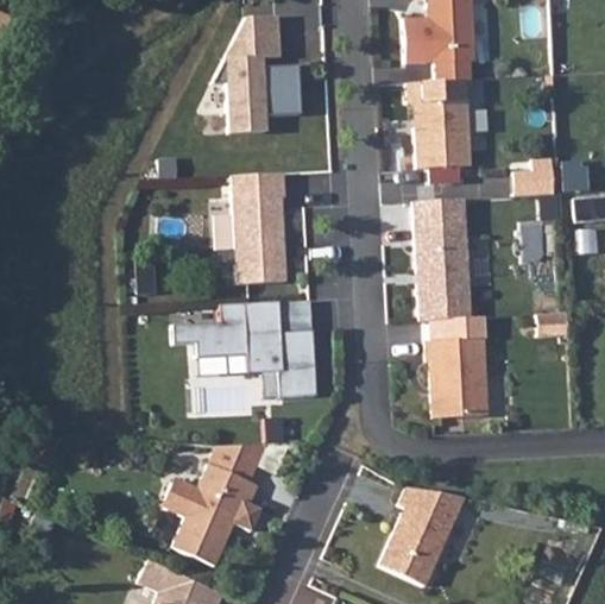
[(435,62),(436,82),(466,80),(472,80),(471,61),(476,61),(471,0),(427,0),(428,8),(434,7),(435,18),(403,19),(405,64),(435,62)]
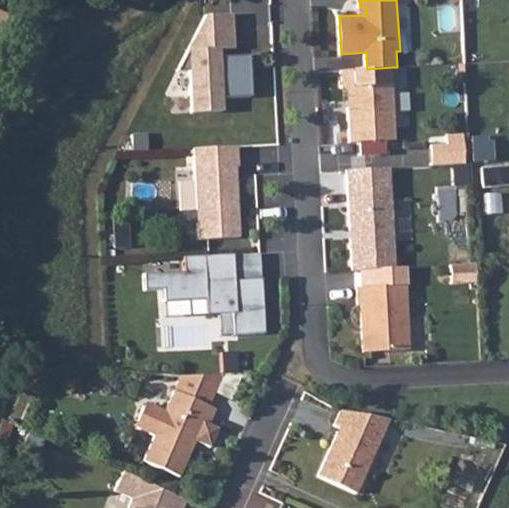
[(17,9),(1,2),(0,4),(0,17),(11,23),(17,9)]
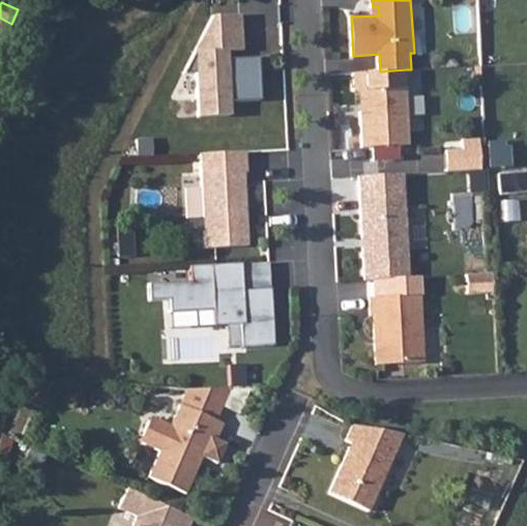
[(242,15),(214,16),(184,74),(198,72),(200,116),(232,115),(232,101),(262,99),(260,56),(229,58),(229,51),(244,50),(242,15)]
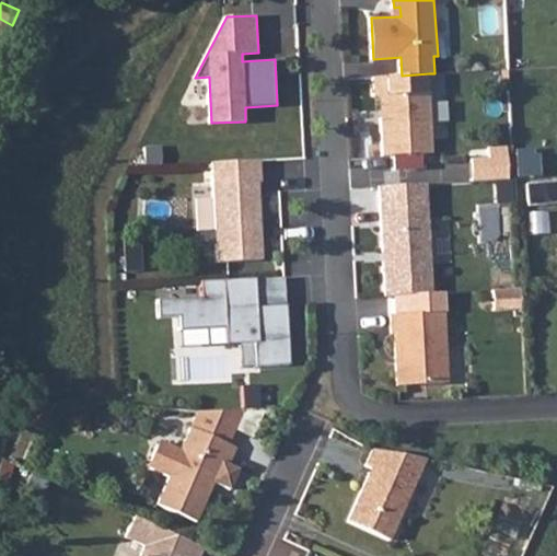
[(402,76),(374,77),(375,95),(385,95),(386,117),(382,117),(384,155),(433,152),(429,73),(402,76)]
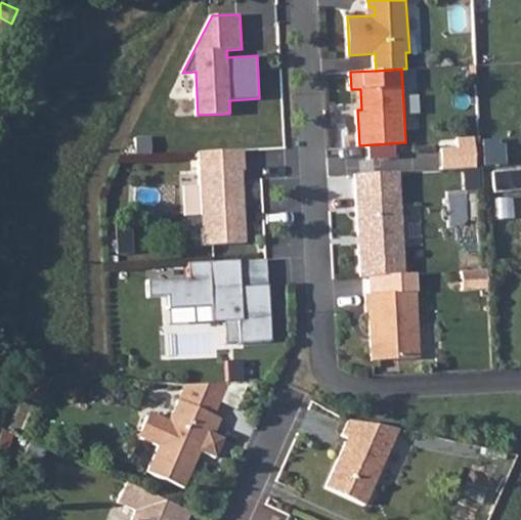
[(443,148),(444,169),(478,167),(477,137),(460,138),(460,147),(443,148)]
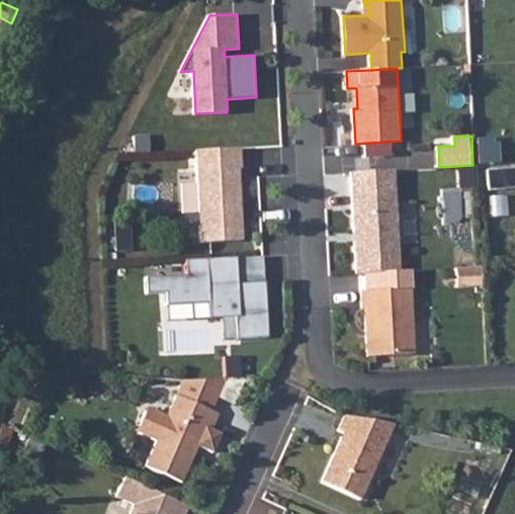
[(242,148),(196,150),(202,242),(244,240),(241,185),(237,181),(236,169),(243,168),(242,148)]
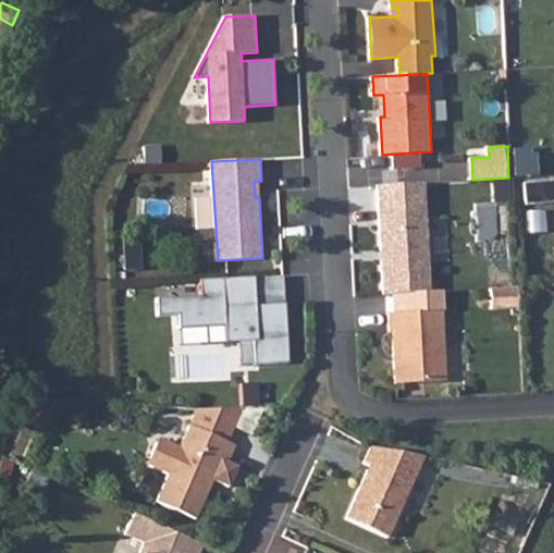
[(553,175),(521,181),(526,199),(553,194),(553,175)]
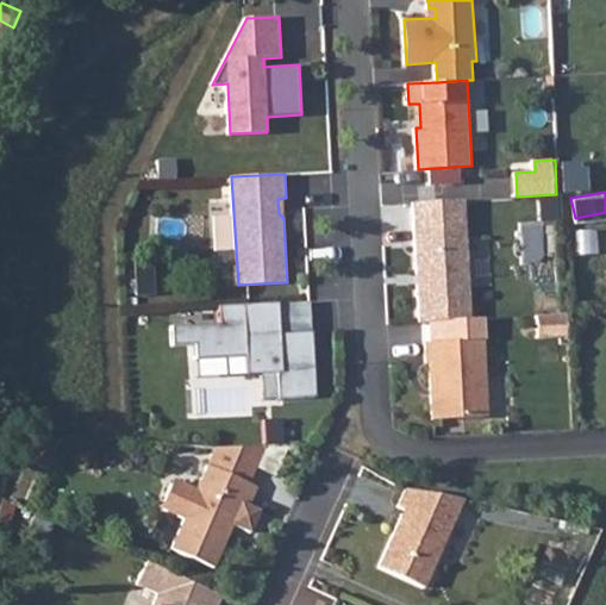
[(418,284),(420,322),(472,318),(466,197),(410,195),(418,273),(423,276),(423,284),(418,284)]
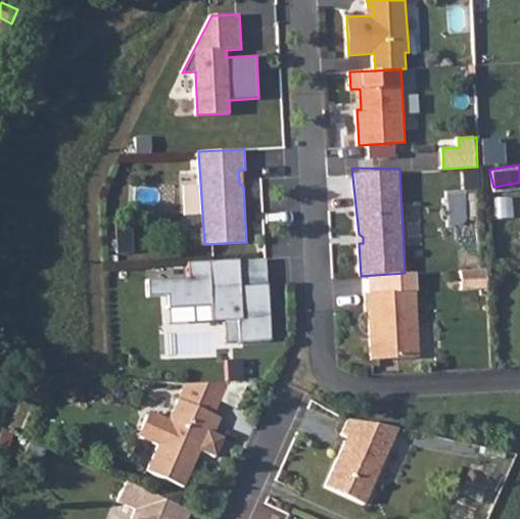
[(268,257),(240,258),(242,285),(270,284),(268,257)]
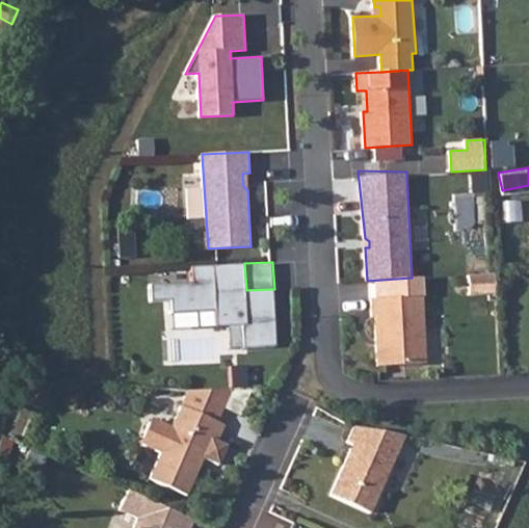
[(246,290),(244,263),(193,266),(194,282),(152,284),(153,300),(173,299),(173,313),(216,310),(217,326),(231,325),(244,324),(245,347),(278,346),(274,289),(246,290)]
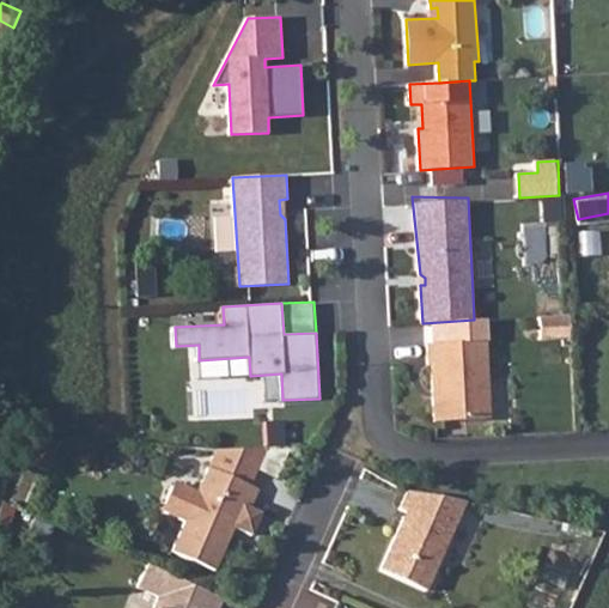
[(571,315),(541,317),(542,339),(572,336),(571,315)]
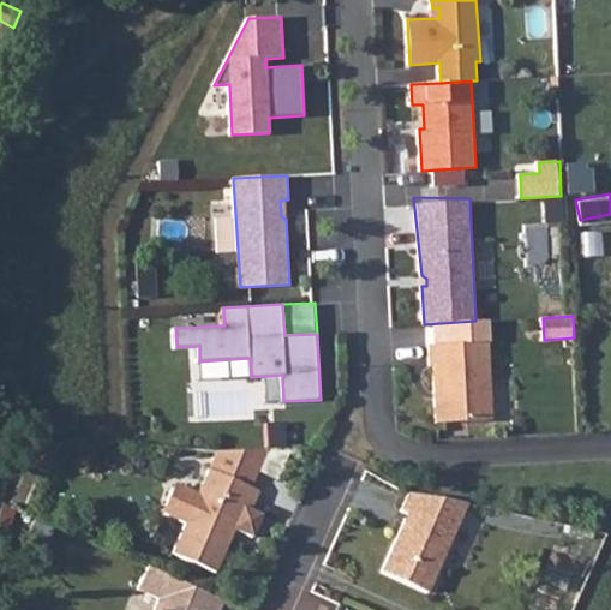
[(489,341),(431,345),(432,365),(436,365),(438,423),(493,419),(489,341)]
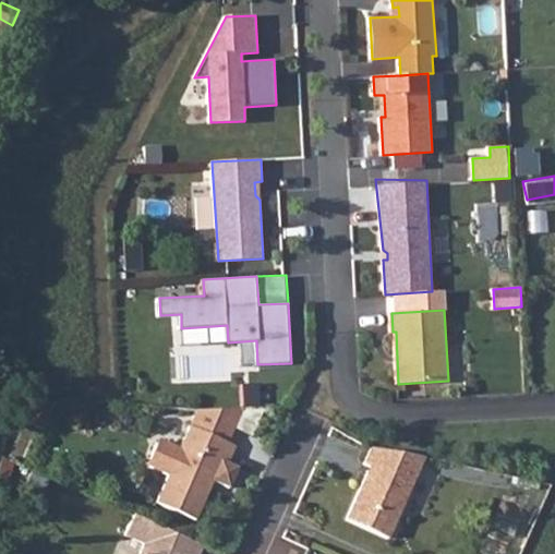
[(256,340),(242,341),(243,365),(257,364),(256,340)]
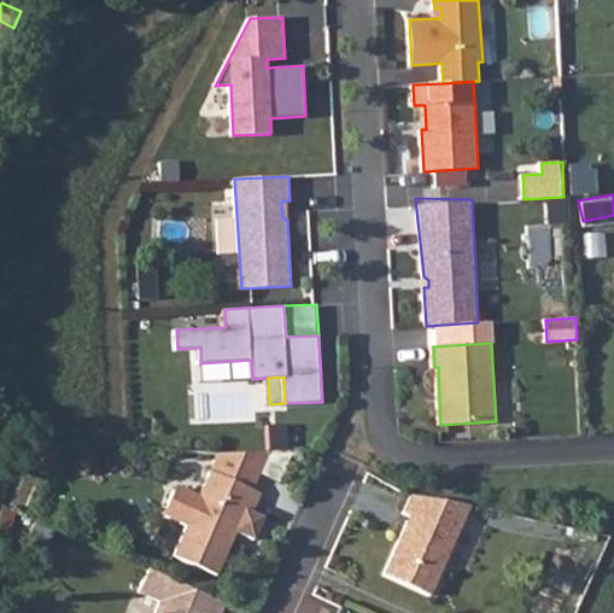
[(223,443),(177,546),(221,565),(249,501),(257,503),(265,484),(257,480),(265,463),(274,443),(223,443)]
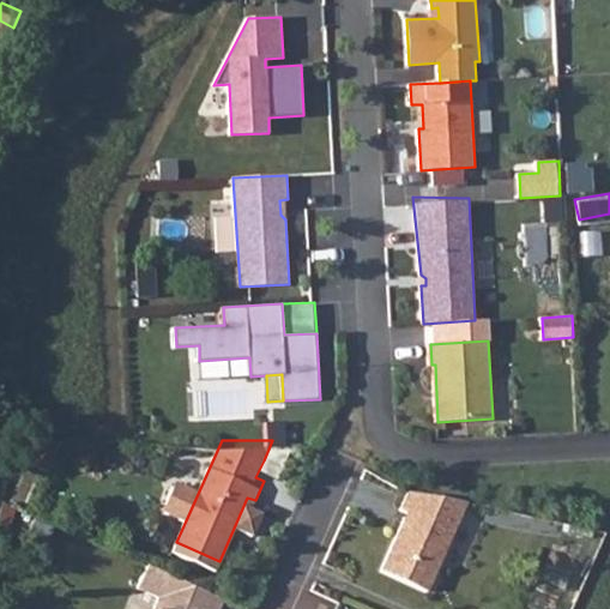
[(295,440),(272,440),(264,460),(283,469),(295,440)]
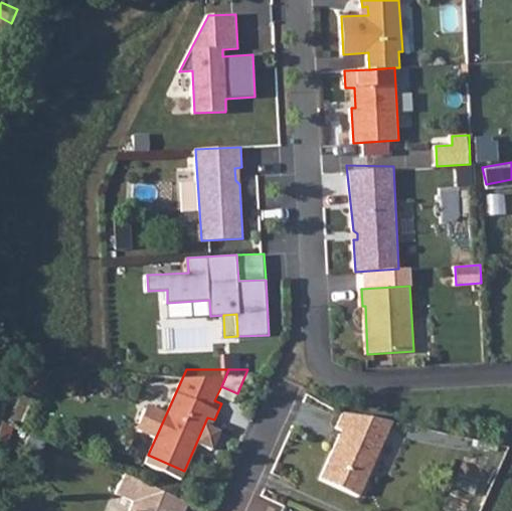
[(325,475),(361,491),(395,415),(345,406),(339,423),(345,427),(325,475)]
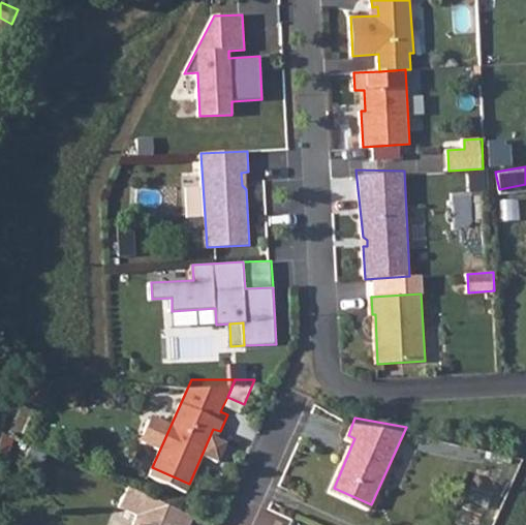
[(174,516),(181,500),(132,479),(123,498),(143,506),(133,524),(192,524),(174,516)]
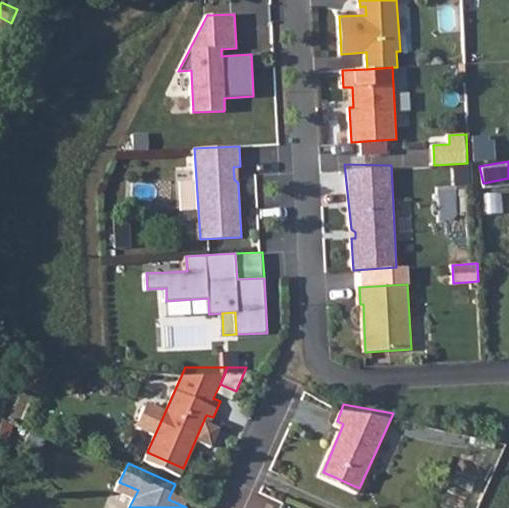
[(186,507),(193,493),(175,484),(168,499),(186,507)]
